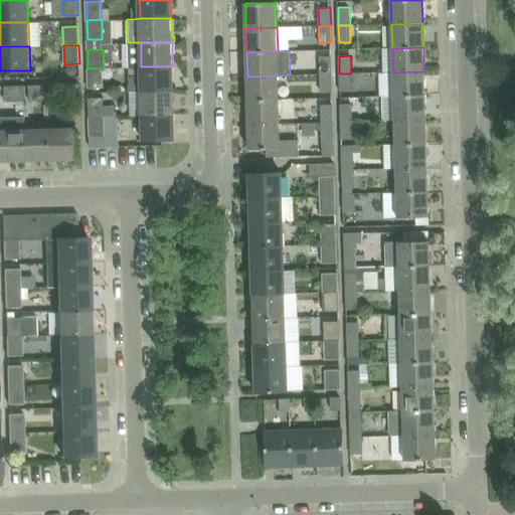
[(332,73),(332,56),(320,56),(320,73),(332,73)]
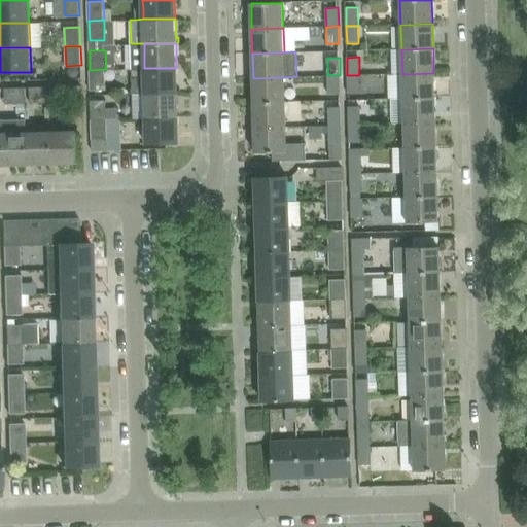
[(177,92),(176,68),(144,68),(132,69),(132,94),(145,93),(177,92)]
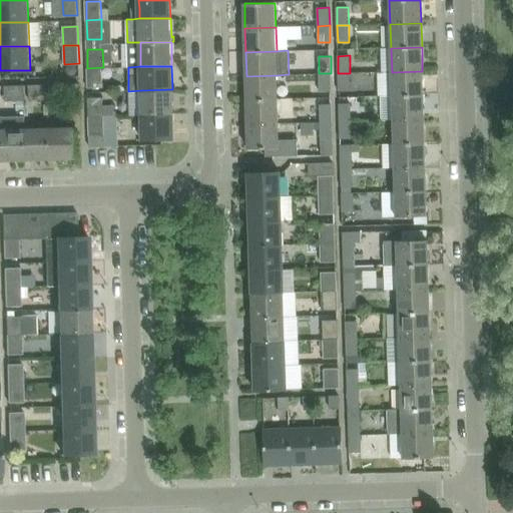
[(103,87),(103,67),(87,68),(88,88),(103,87)]
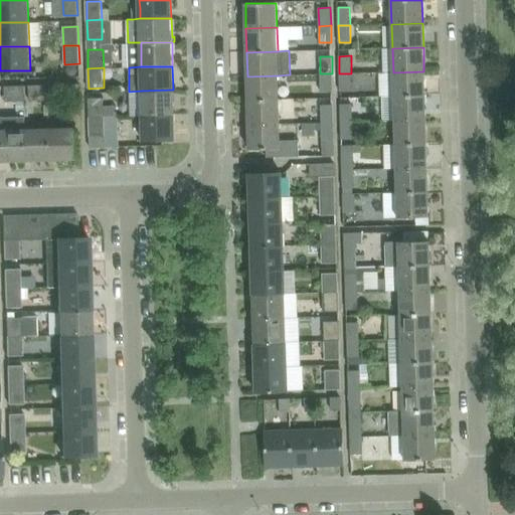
[(424,96),(423,71),(393,72),(394,97),(424,96)]
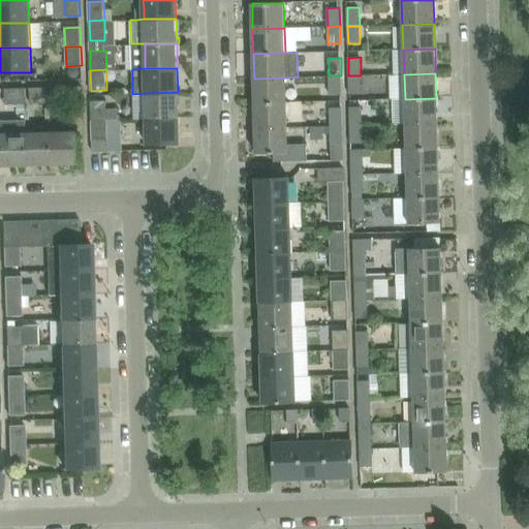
[(341,75),(329,75),(329,93),(341,92),(341,75)]
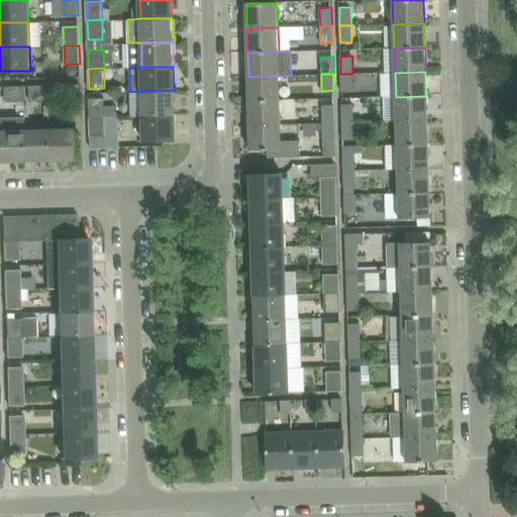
[(353,91),(352,74),(340,74),(341,92),(353,91)]
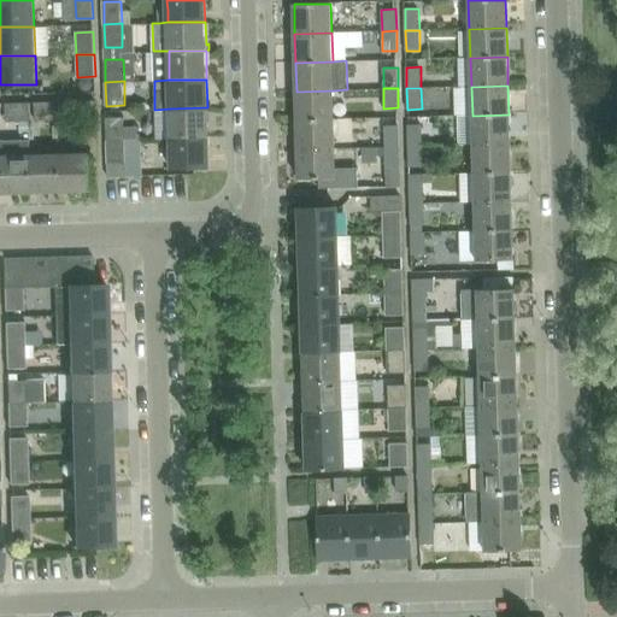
[(334,119),(334,90),(297,92),(297,121),(334,119)]
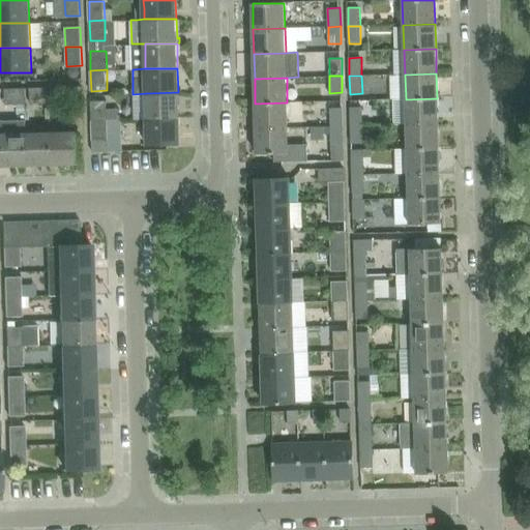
[(50,102),(50,87),(30,87),(30,102),(50,102)]
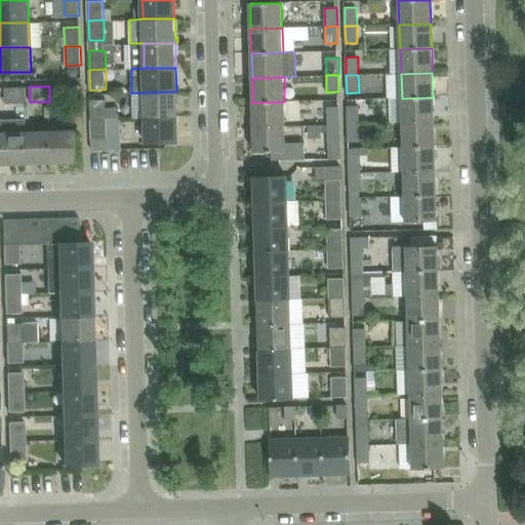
[(82,86),(49,86),(49,102),(69,101),(72,114),(82,111),(82,86)]
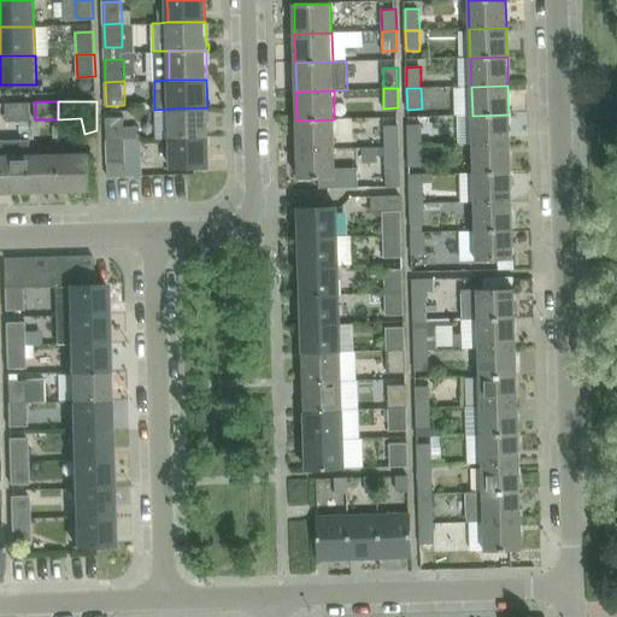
[(30,119),(30,103),(6,104),(7,121),(30,119)]
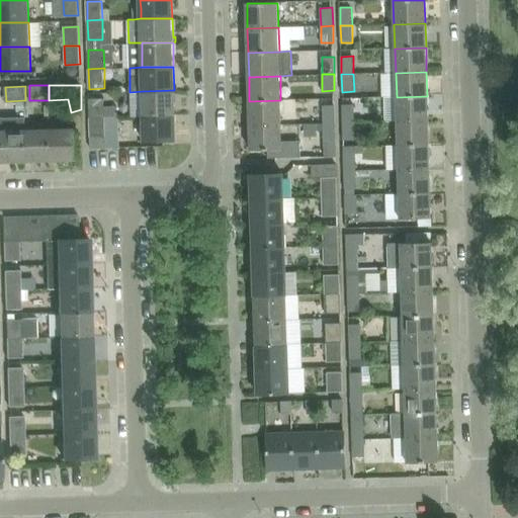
[(175,114),(174,90),(143,91),(144,115),(175,114)]
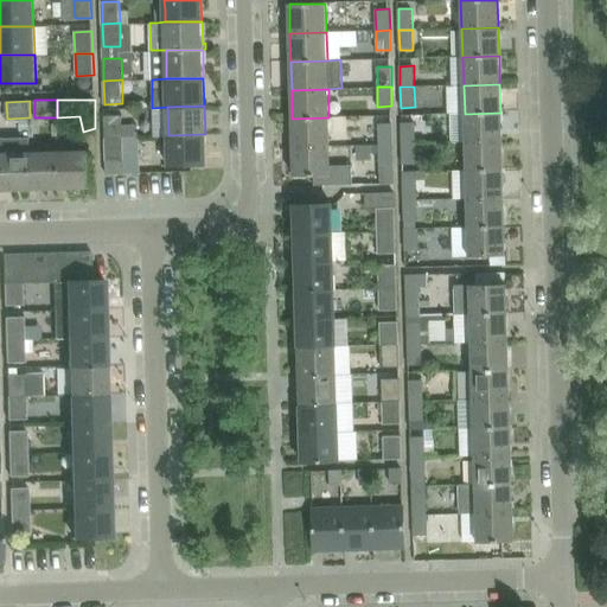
[(502,141),(500,113),(465,114),(465,142),(502,141)]
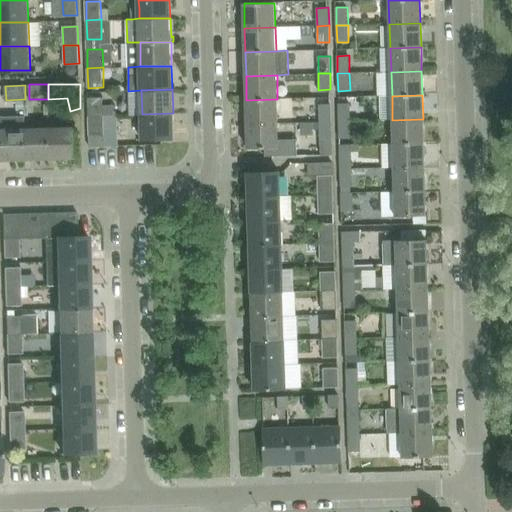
[(103,97),(88,97),(89,116),(104,115),(116,115),(116,105),(103,105),(103,97)]
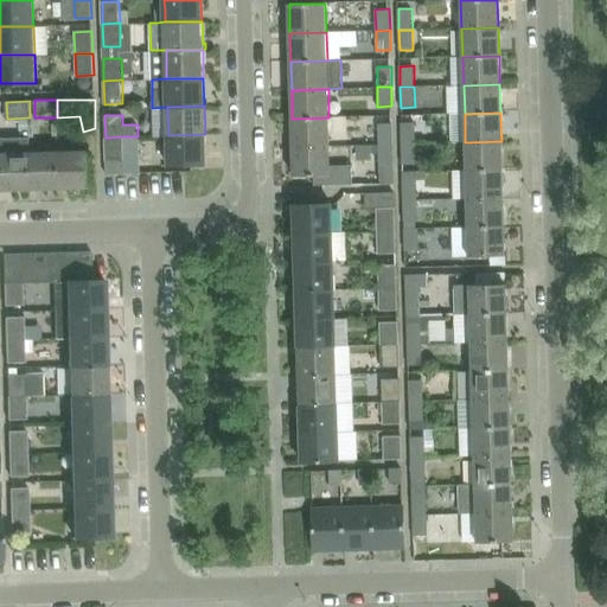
[(330,146),(328,117),(292,119),(293,147),(330,146)]
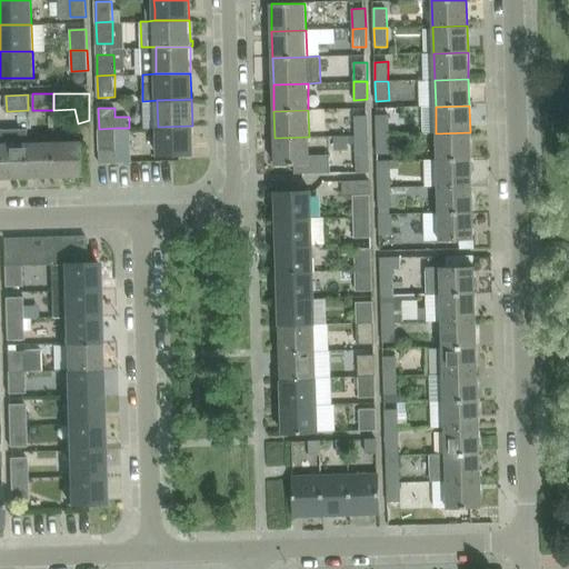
[(377,116),(377,136),(389,135),(389,115),(377,116)]
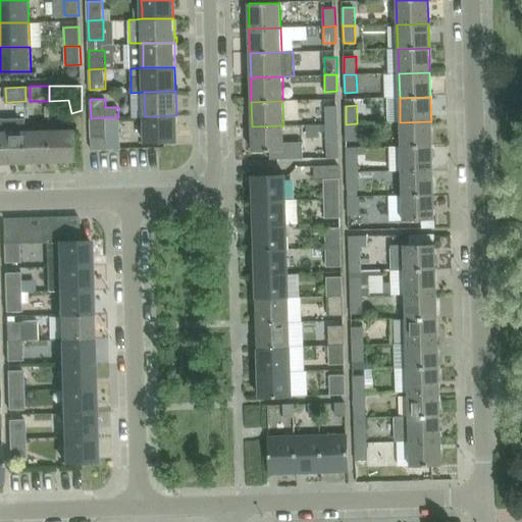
[(337,124),(337,106),(326,106),(326,124),(337,124)]
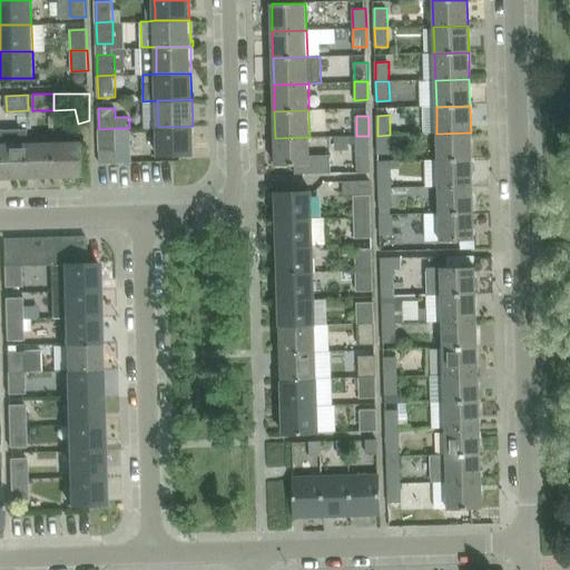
[(193,154),(193,126),(158,127),(158,155),(193,154)]
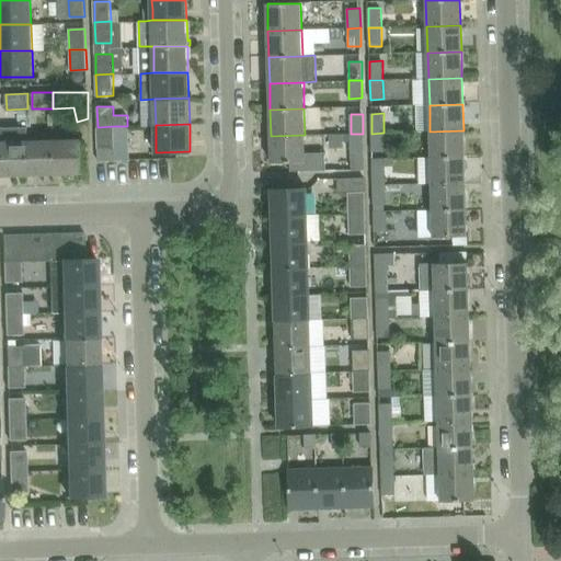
[(115,161),(114,126),(98,127),(99,161),(115,161)]
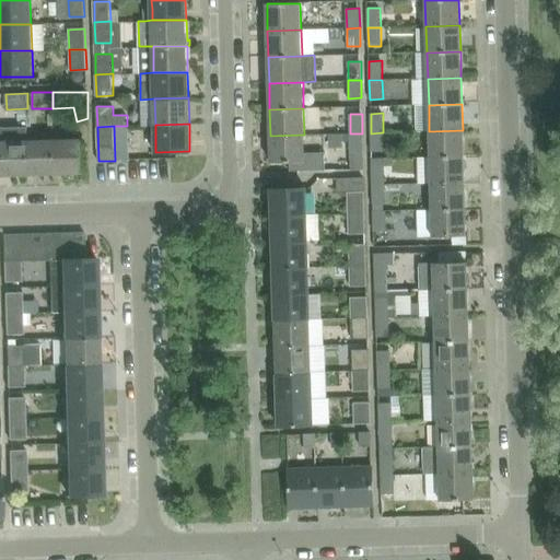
[(28,174),(27,140),(27,127),(0,127),(0,131),(1,175),(28,174)]
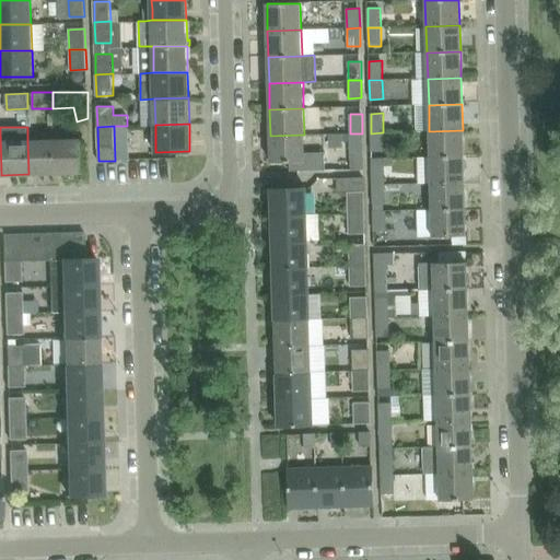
[(463,156),(463,130),(429,131),(430,158),(463,156)]
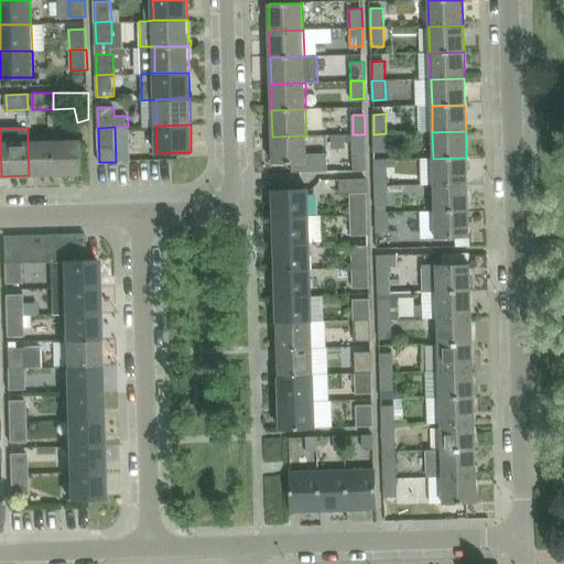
[(387,152),(386,133),(373,134),(375,153),(387,152)]
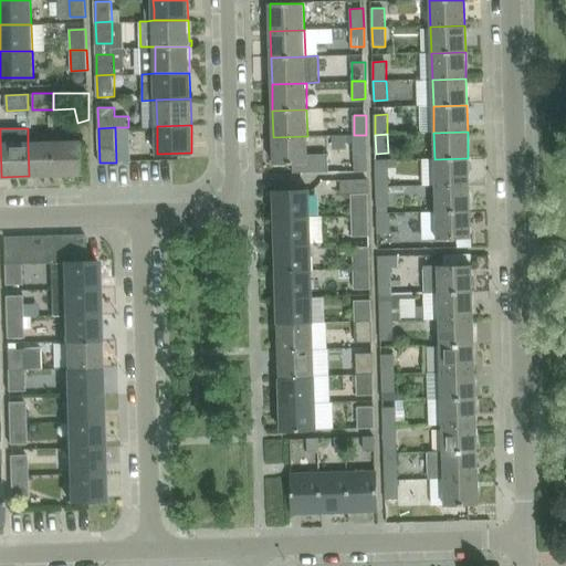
[(367,170),(366,135),(354,135),(355,171),(367,170)]
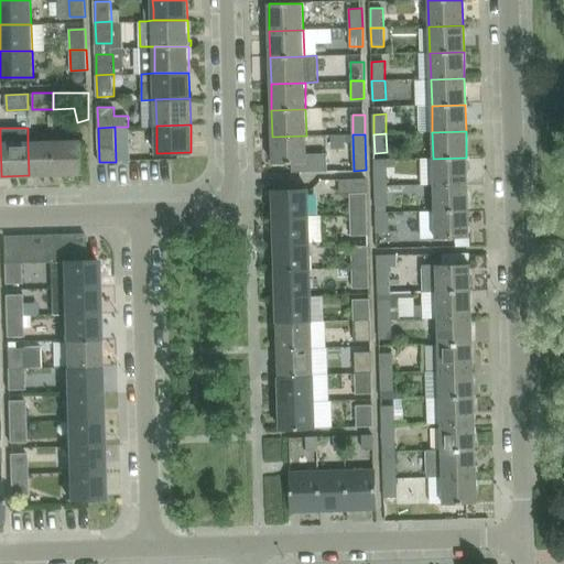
[(306,136),(272,137),(273,163),(292,163),(292,172),(328,171),(327,154),(307,154),(306,136)]
